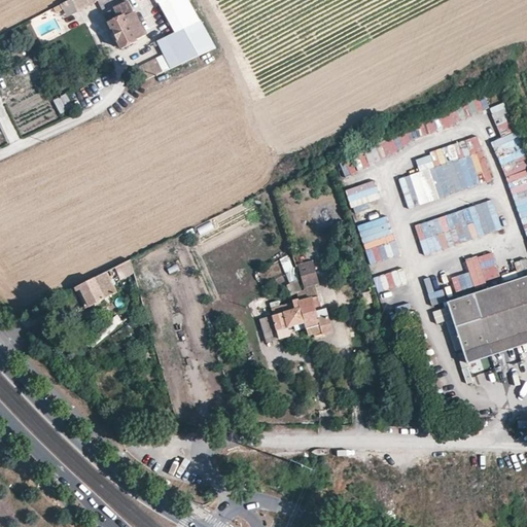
[(73,3),(71,0),(68,0),(61,4),(55,7),(57,11),(63,8),(67,18),(77,12),(73,3)]
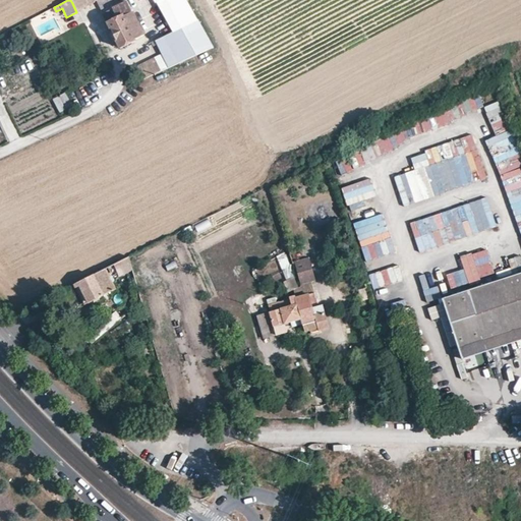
[(70,0),(72,3),(76,12),(100,0),(101,0),(107,11),(119,5),(126,1),(125,0),(70,0)]
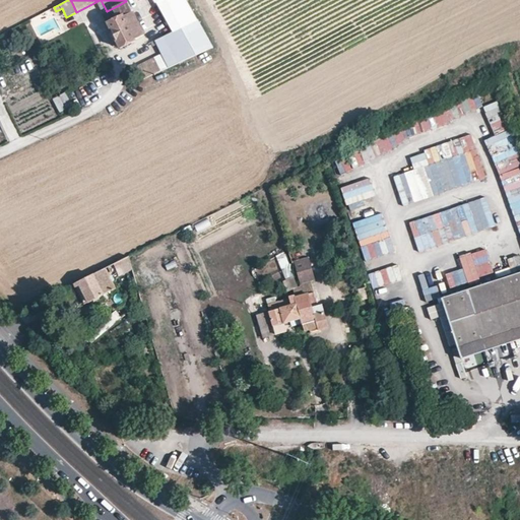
[(212,47),(186,0),(152,0),(154,4),(156,3),(173,31),(180,45),(171,49),(129,69),(127,75),(132,84),(160,71),(212,47)]
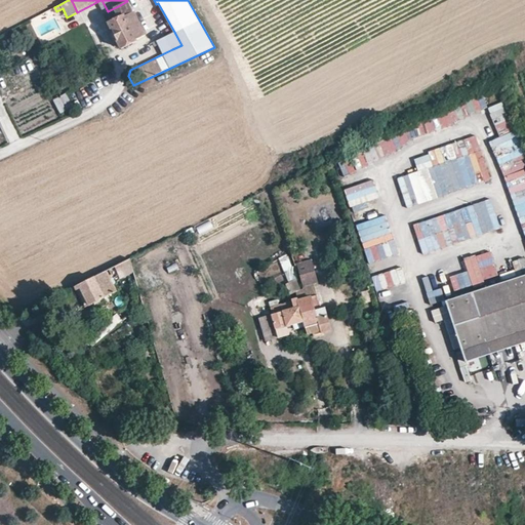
[(133,12),(127,1),(120,5),(124,14),(125,16),(133,12)]
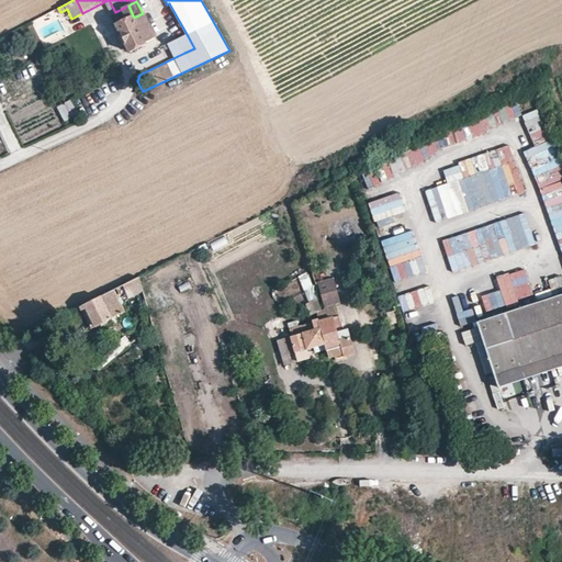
[(128,6),(115,12),(110,14),(114,24),(125,19),(133,15),(128,6)]
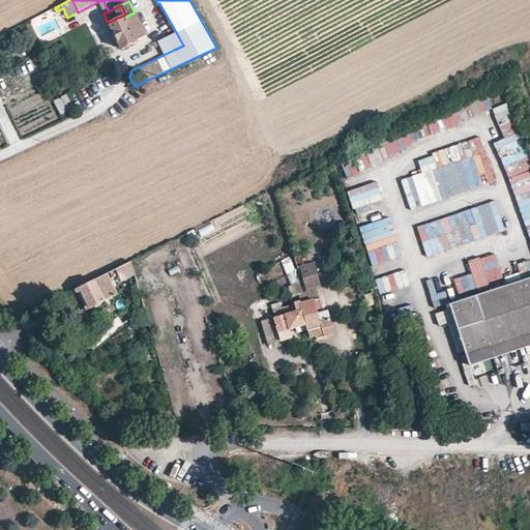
[(121,49),(146,36),(135,11),(135,12),(126,17),(125,15),(118,18),(108,23),(121,49)]
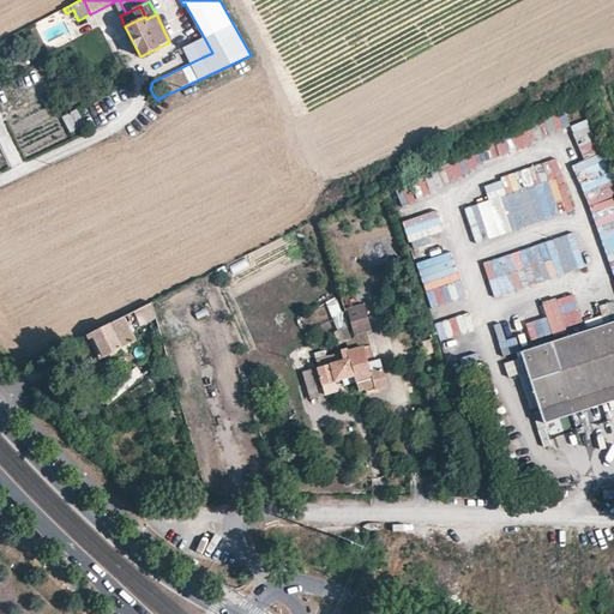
[(17,41),(13,35),(0,41),(4,47),(17,41)]
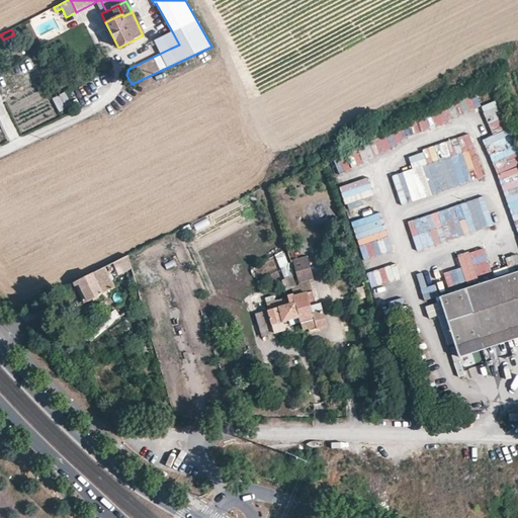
[(179,45),(172,31),(163,35),(170,49),(179,45)]
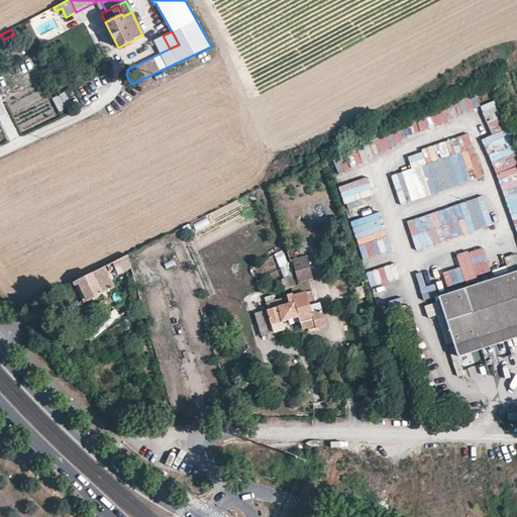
[(66,91),(53,98),(60,111),(73,105),(66,91)]
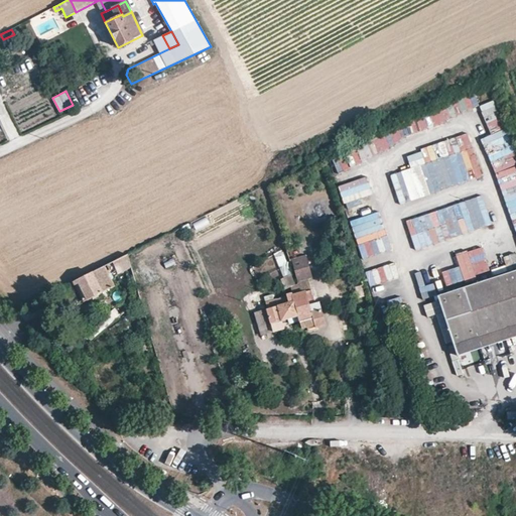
[(428,108),(432,122),(479,110),(475,96),(428,108)]
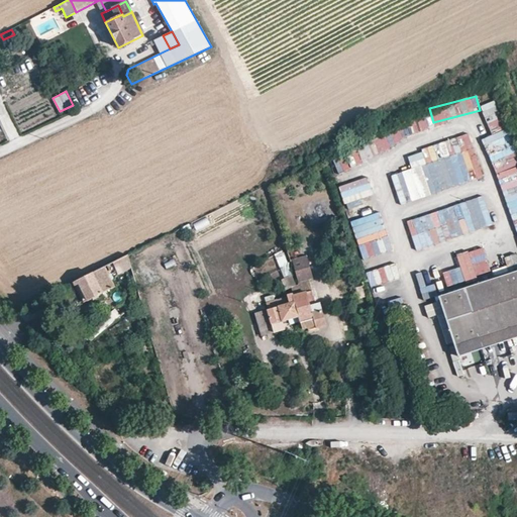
[(482,139),(491,164),(515,153),(495,101),(480,106),(492,136),(482,139)]
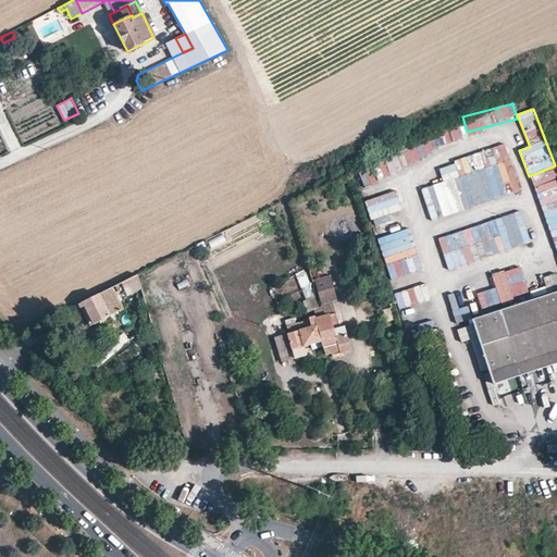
[(438,134),(397,153),(403,166),(444,147),(438,134)]
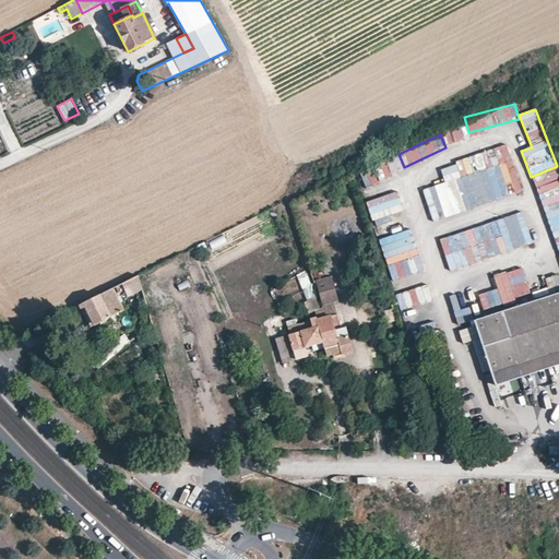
[(431,221),(522,194),(512,161),(504,163),(500,149),(439,166),(444,182),(423,189),(431,221)]
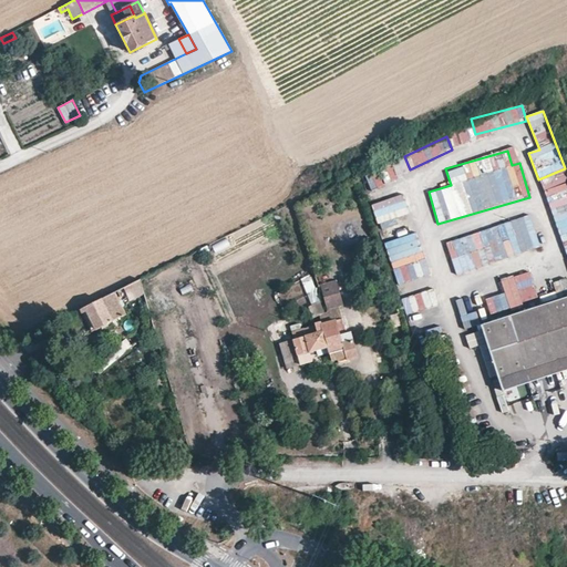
[(378,187),(410,172),(403,158),(371,173),(378,187)]
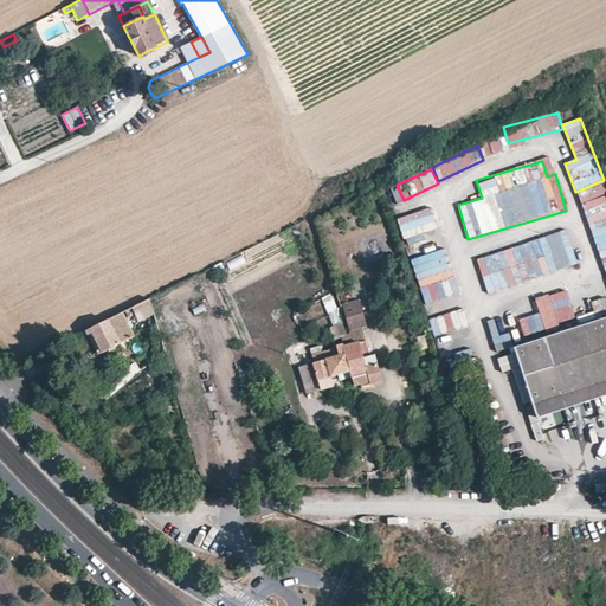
[(399,226),(404,240),(437,227),(432,214),(399,226)]
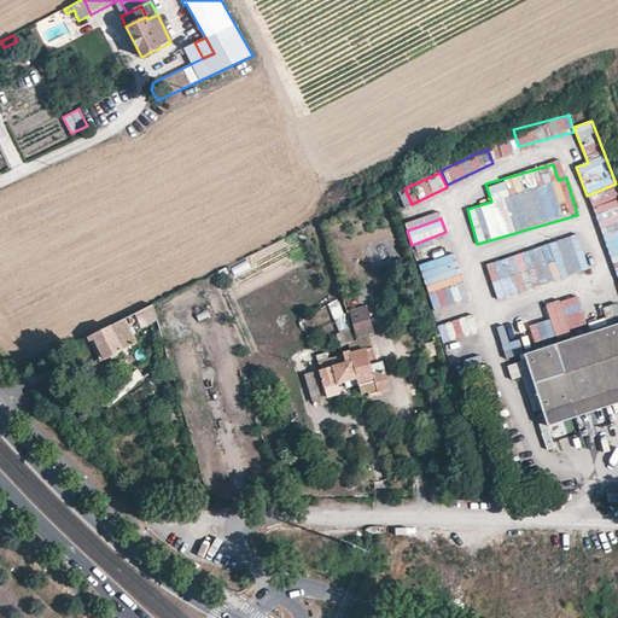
[(485,263),(496,298),(595,269),(590,251),(583,254),(578,237),(485,263)]
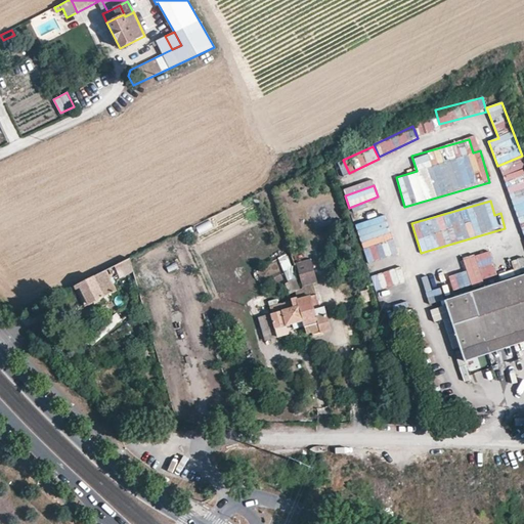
[(354,224),(360,243),(390,233),(384,215),(354,224)]
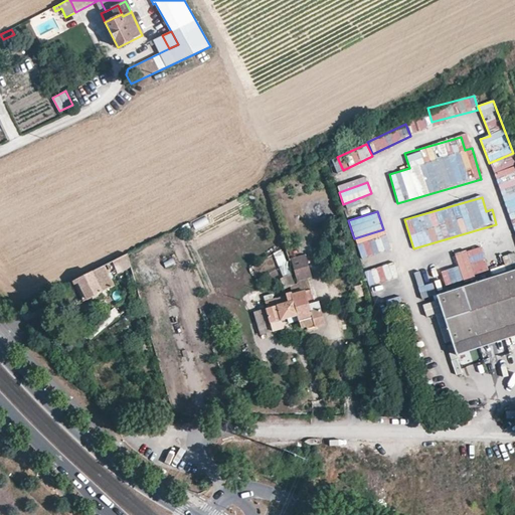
[(193,221),(196,229),(209,224),(206,217),(193,221)]
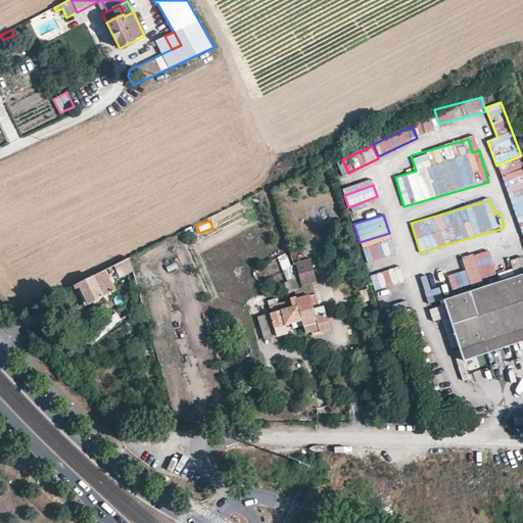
[(283,271),(291,268),(286,254),(278,257),(283,271)]
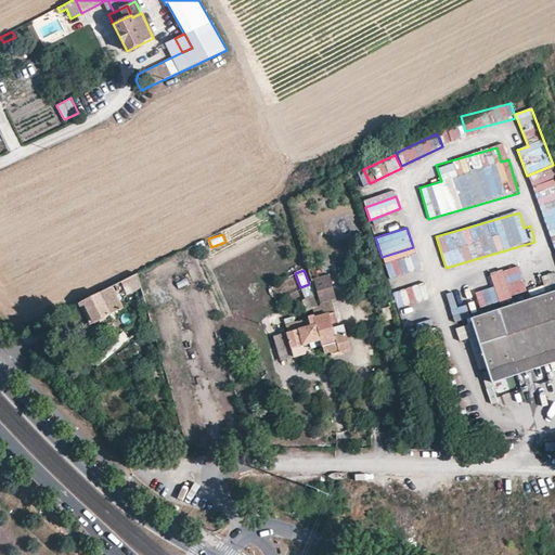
[(126,295),(138,289),(133,275),(119,283),(126,295)]
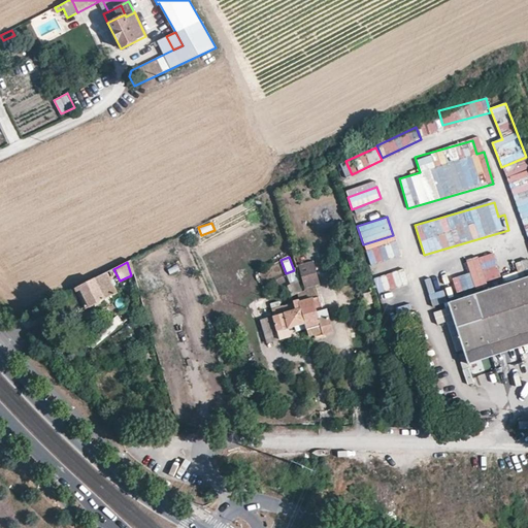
[(304,323),(308,339),(332,332),(326,308),(322,309),(315,285),(319,284),(310,262),(295,268),(302,288),(303,291),(301,292),(296,295),(297,300),(299,307),(304,323)]
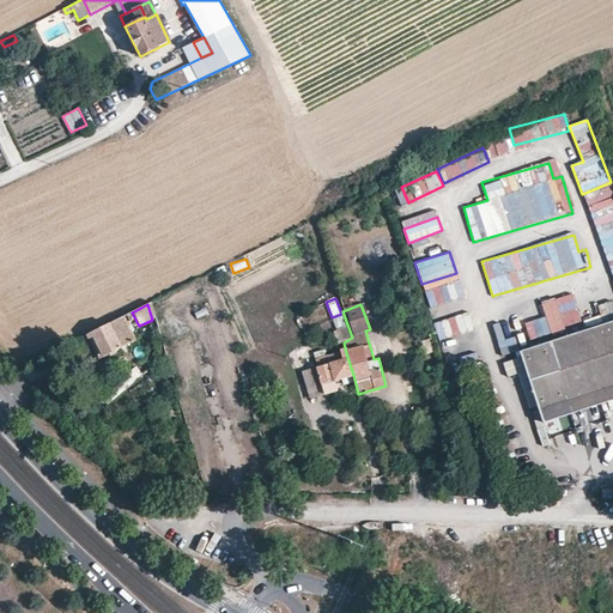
[(332,317),(334,325),(344,321),(341,314),(332,317)]
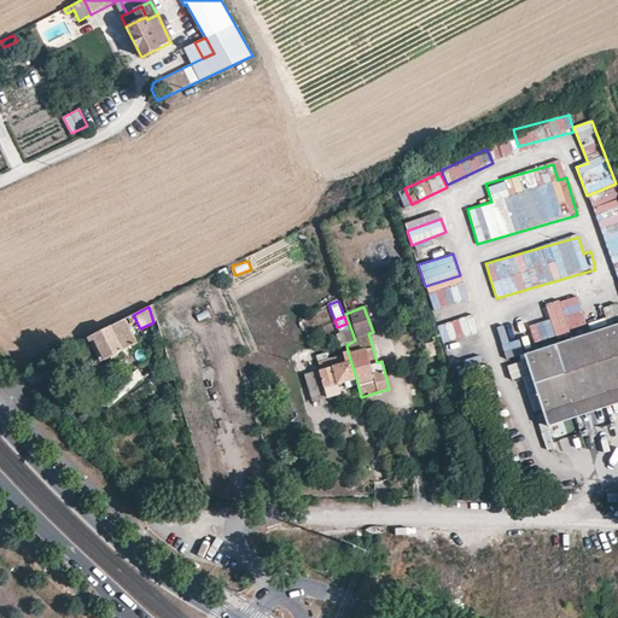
[(100,332),(88,337),(89,340),(93,338),(104,359),(126,348),(121,336),(129,332),(124,320),(100,332)]
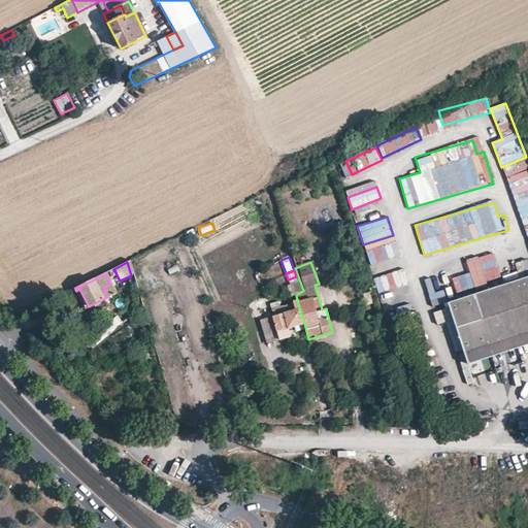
[(138,285),(141,292),(163,284),(160,276),(138,285)]
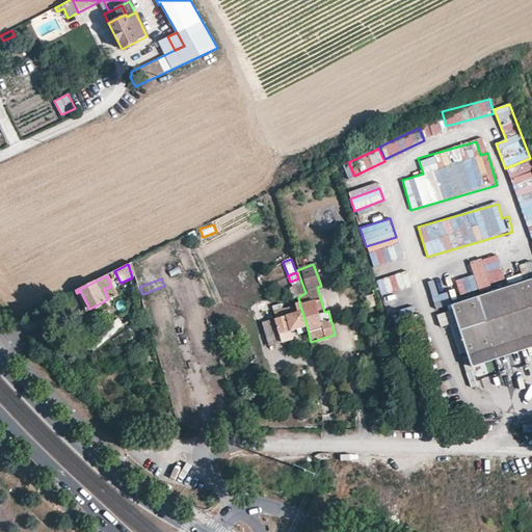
[(468,355),(531,334),(531,278),(451,306),(468,355)]
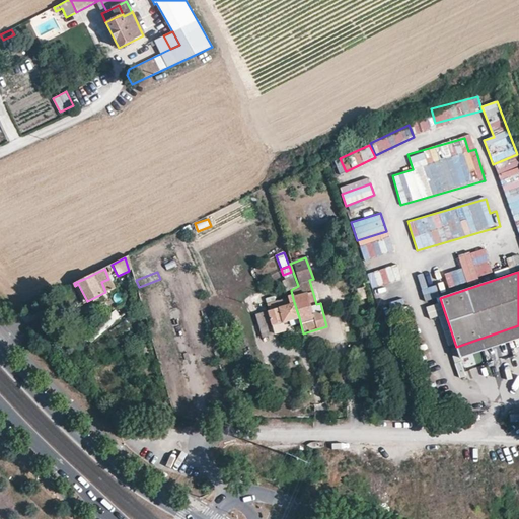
[(287,291),(291,290),(296,287),(293,277),(285,279),(282,281),(287,291)]
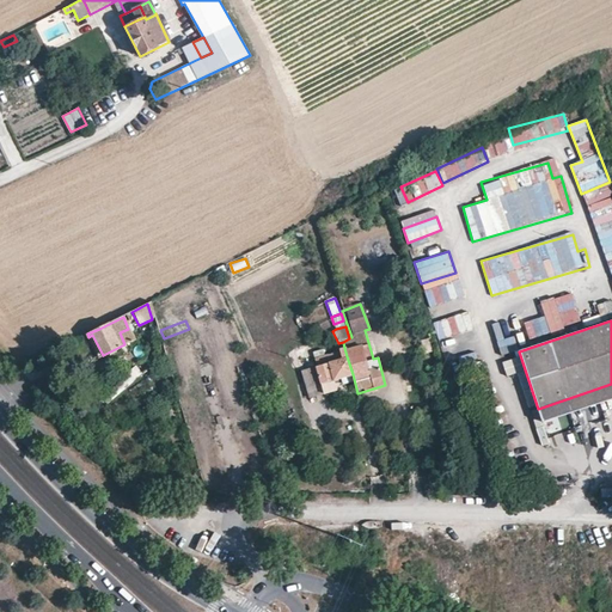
[(90,350),(85,335),(65,344),(71,365),(80,361),(79,356),(90,350)]
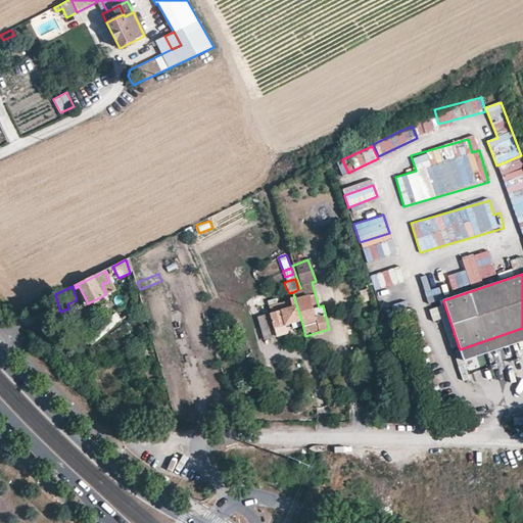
[(363,302),(369,300),(367,290),(361,291),(363,302)]
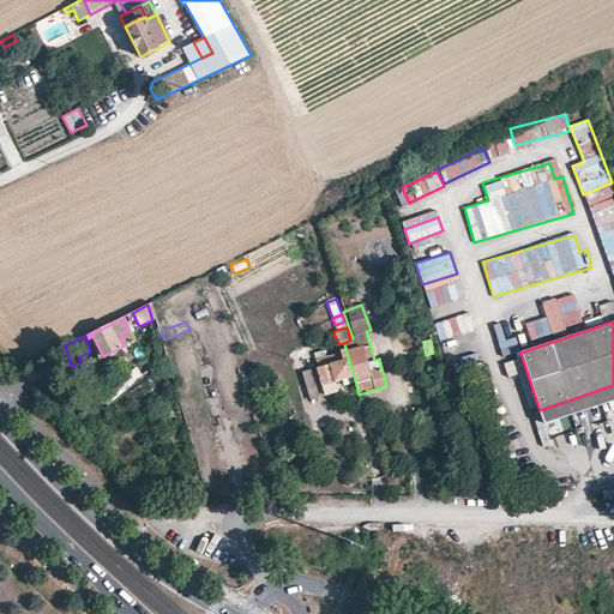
[(333,380),(354,375),(348,357),(342,359),(341,353),(332,355),(330,348),(326,350),(327,356),(314,360),(317,368),(302,373),(309,399),(337,391),(333,380)]
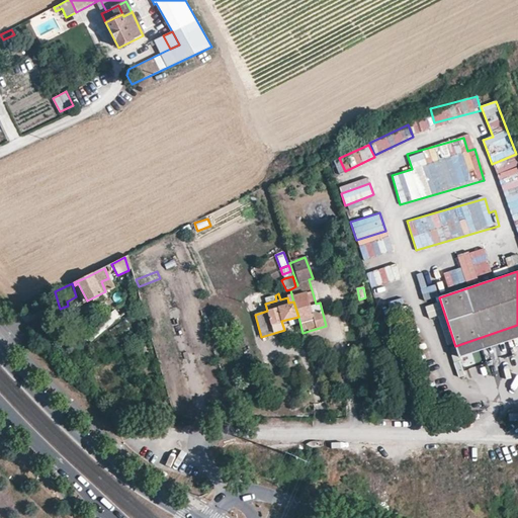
[(517,338),(517,325),(455,346),(459,357),(517,338)]
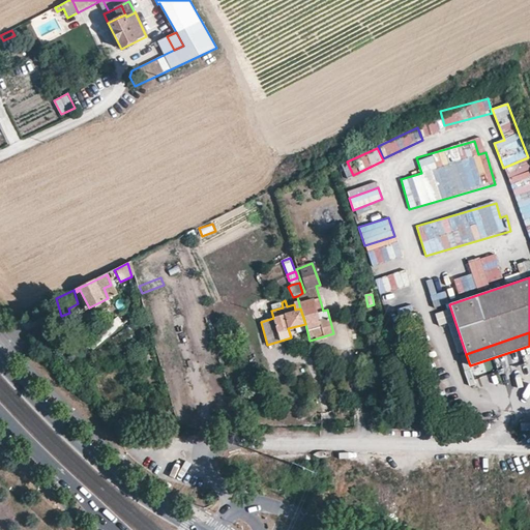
[(461,366),(446,371),(449,379),(463,375),(461,366)]
